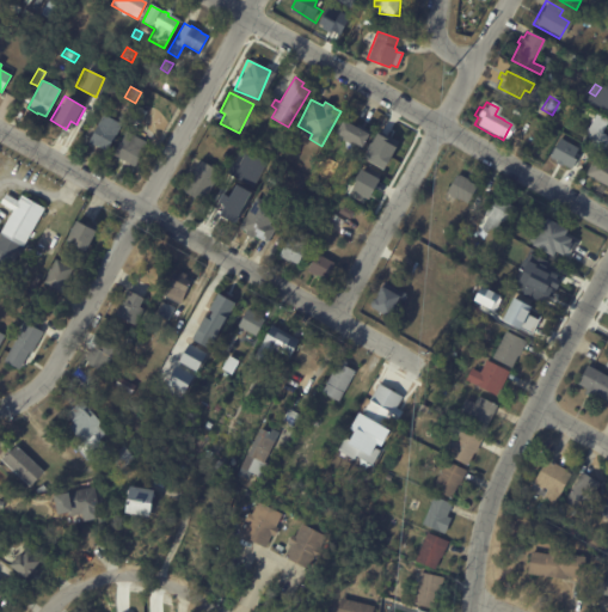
[(141,108),(147,111),(141,123),(133,120),(139,108),(141,108)]
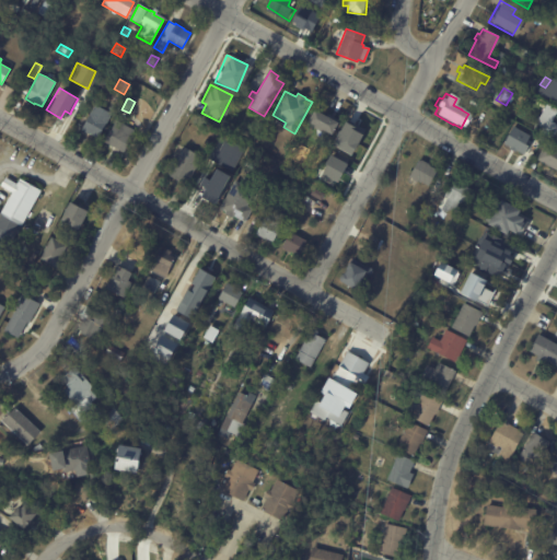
[(480,121),(473,117),(475,112),(468,108),(472,101),(487,108),(480,121)]
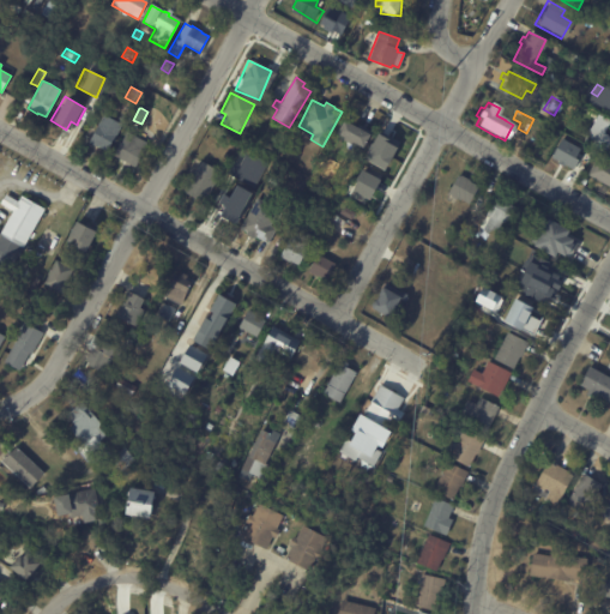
[(96,146),(89,142),(104,114),(122,125),(108,151),(100,146),(98,148),(96,146)]
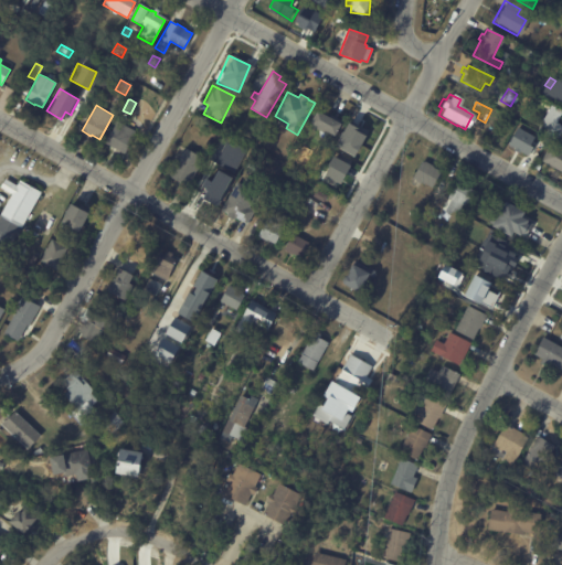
[(332,119),(341,124),(335,136),(327,132),(326,136),(314,129),(316,126),(310,123),(317,110),(332,119)]
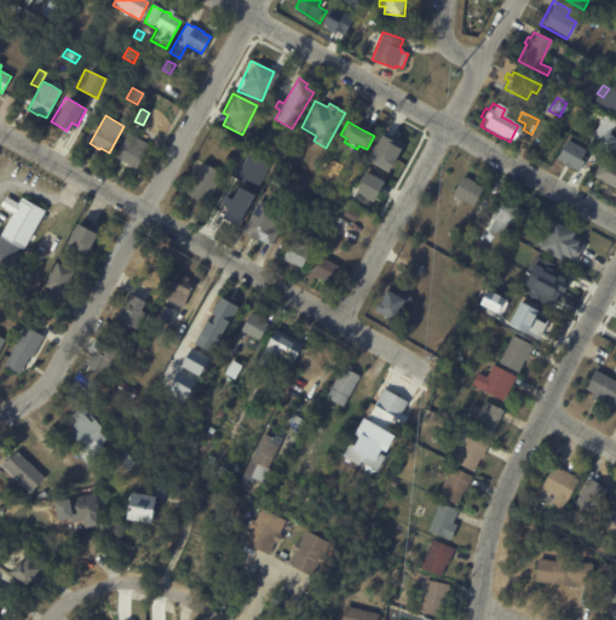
[(407,139),(397,159),(395,159),(393,162),(381,158),(384,153),(379,150),(390,131),(407,139)]
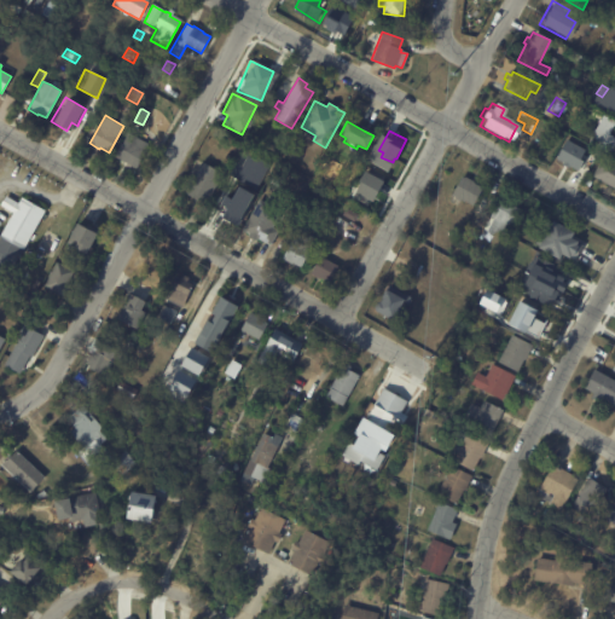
[(135,167),(115,156),(128,133),(150,145),(138,168),(135,167)]
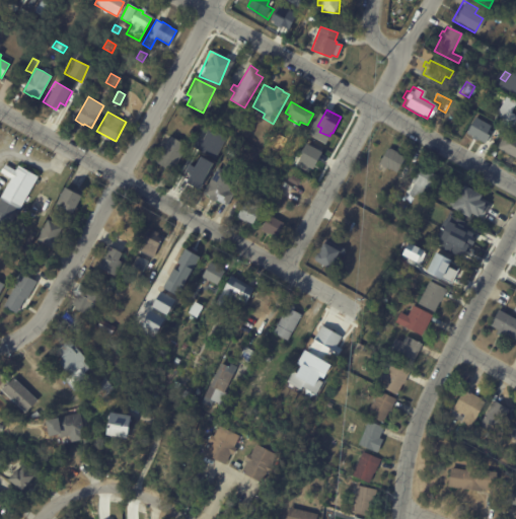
[(515,129),(506,124),(512,112),(515,114),(515,129)]
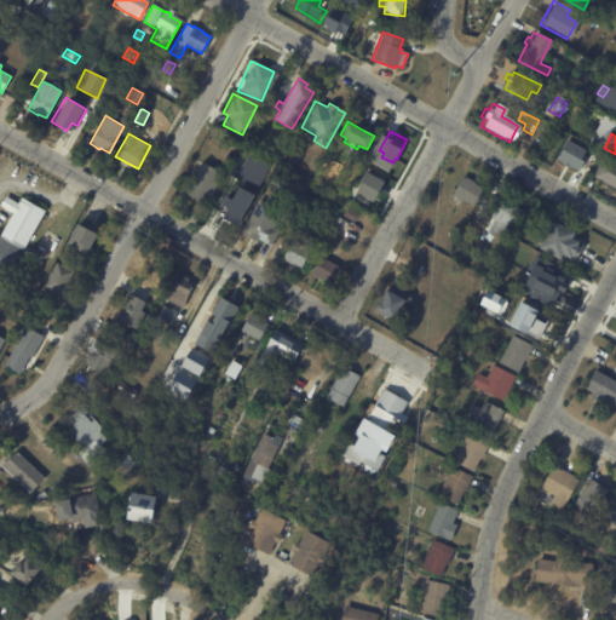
[(564,168),(559,166),(560,164),(556,161),(559,153),(560,154),(564,147),(577,153),(570,168),(566,166),(565,168),(564,168)]
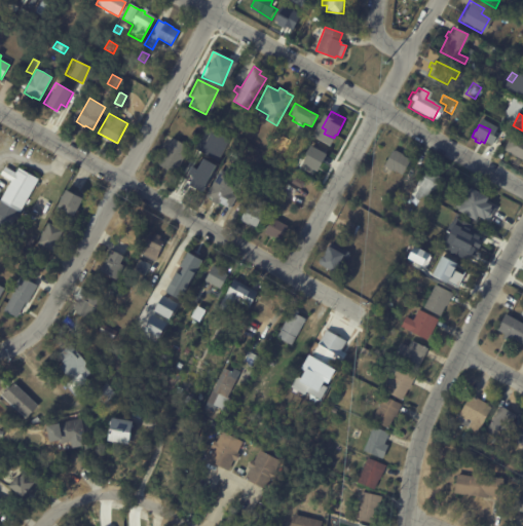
[(510,134),(522,141),(522,160),(522,162),(499,150),(509,134),(510,134)]
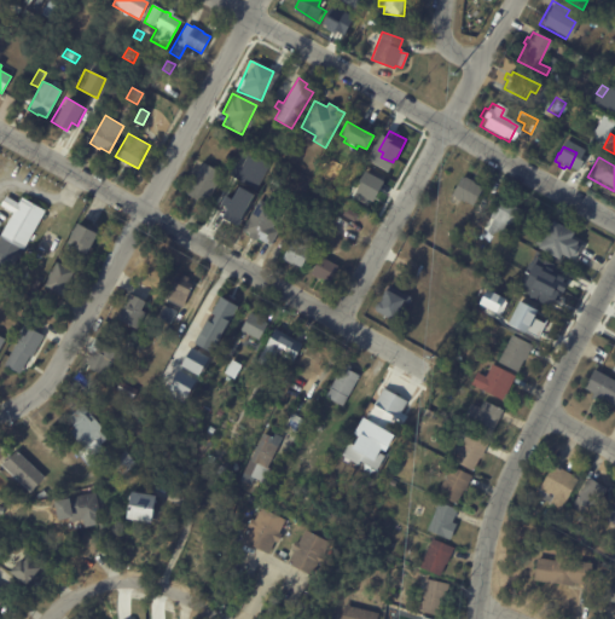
[(222,174),(208,201),(201,198),(199,202),(185,194),(201,163),(222,174)]
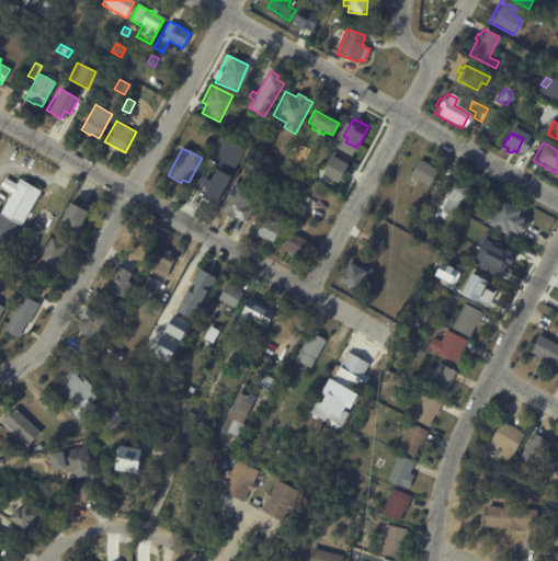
[(211,169),(207,167),(209,163),(208,163),(209,160),(211,160),(213,155),(223,160),(218,169),(216,168),(215,171),(211,169)]
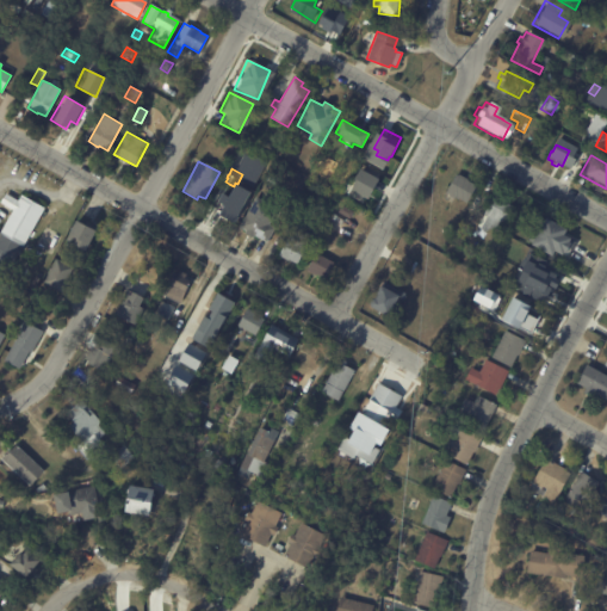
[(464,177),(468,179),(466,180),(476,185),(466,202),(454,195),(453,198),(447,195),(448,193),(445,192),(456,174),(458,176),(458,174),(464,177)]
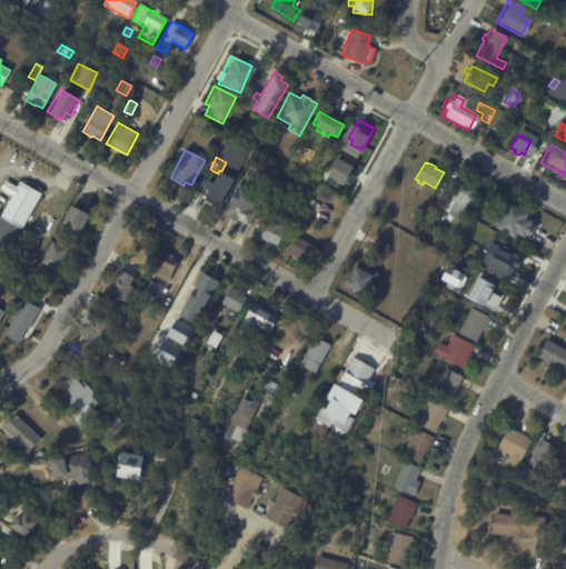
[(41,193),(8,252),(0,248),(0,215),(11,196),(0,189),(6,180),(16,187),(19,181),(41,193)]
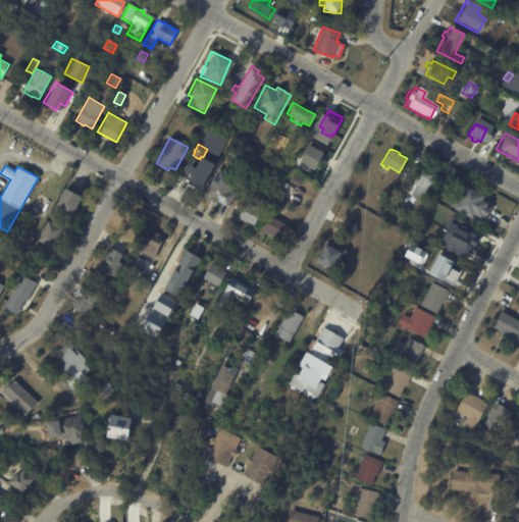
[(439,177),(426,200),(417,195),(415,198),(407,194),(421,167),(423,169),(424,168),(431,172),(431,173),(439,177)]
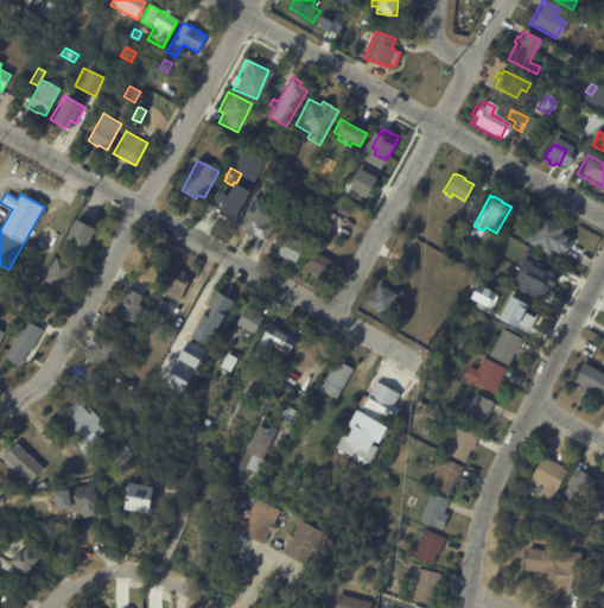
[(228,198),(240,204),(228,227),(211,217),(223,196),(228,198)]
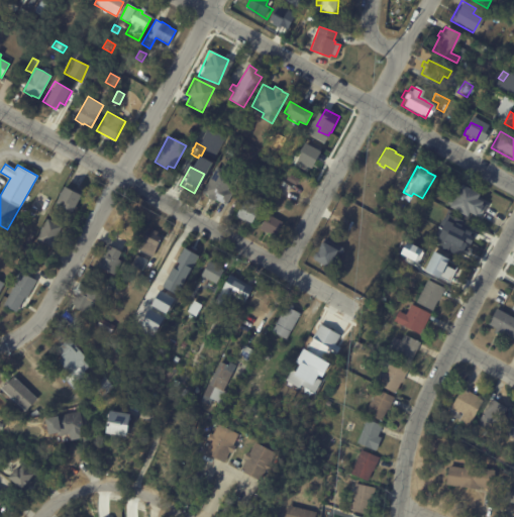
[(226,202),(225,205),(214,199),(213,201),(206,198),(207,195),(202,192),(215,168),(233,177),(226,190),(231,193),(226,202)]
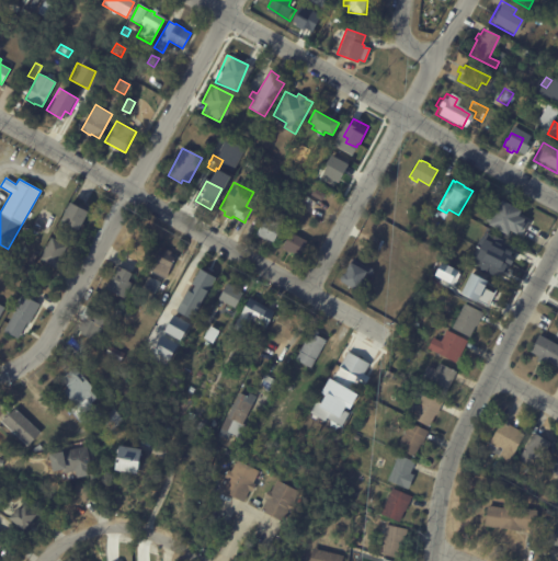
[(298,187),(295,195),(289,193),(292,185),(298,187)]
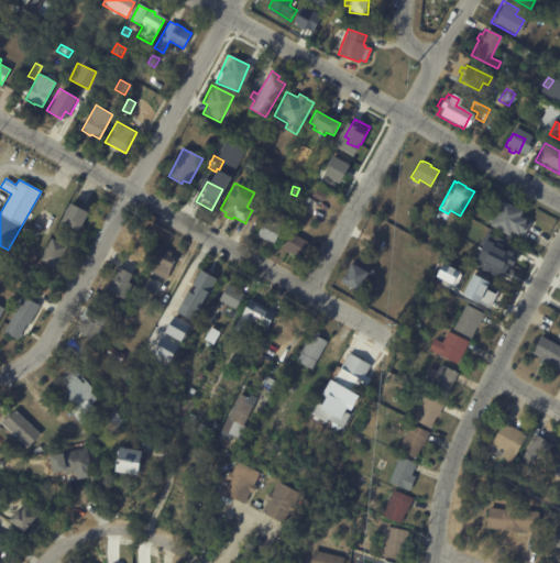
[(319,199),(313,195),(316,189),(327,195),(322,201),(319,199)]
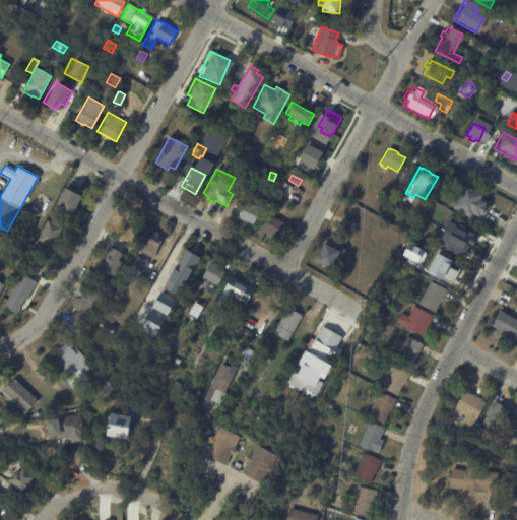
[(467,187),(485,197),(482,201),(489,205),(488,206),(490,208),(483,220),(477,217),(478,216),(474,214),(472,218),(448,205),(452,199),(458,202),(462,195),(456,192),(460,186),(466,189),(467,187)]
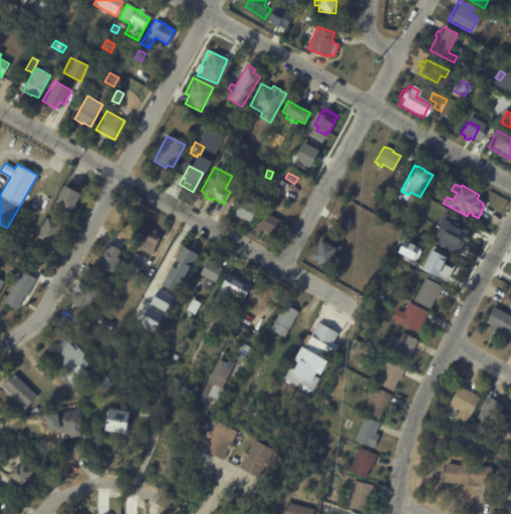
[(76,191),(82,194),(73,211),(62,205),(65,200),(59,197),(65,185),(76,191)]
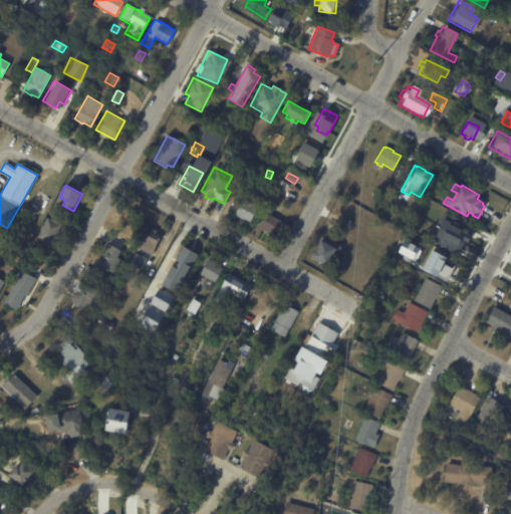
[(235,215),(243,200),(246,201),(247,199),(250,201),(252,197),(261,202),(250,222),(243,218),(243,219),(235,215)]
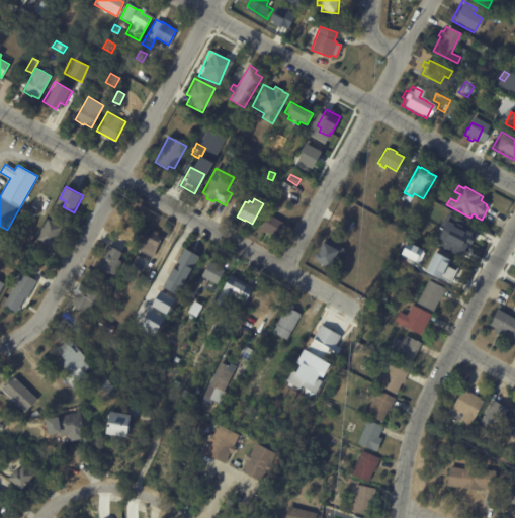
[(283,224),(276,237),(268,233),(268,234),(260,229),(268,213),(271,216),(283,223),(283,224)]
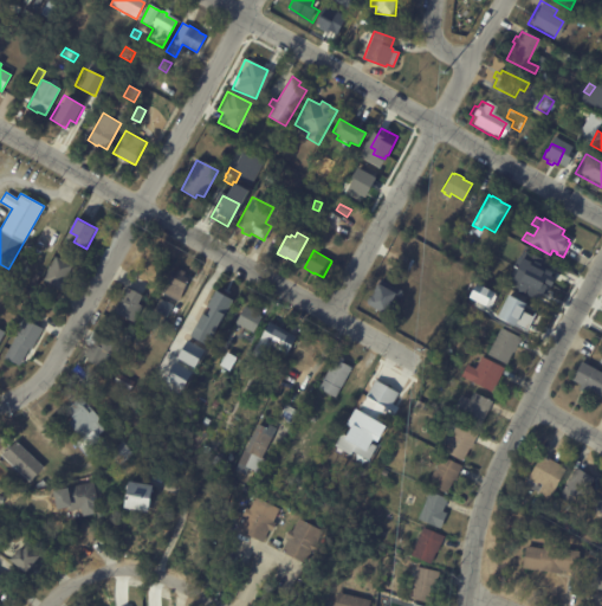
[(538,300),(554,266),(518,251),(504,285),(538,300)]
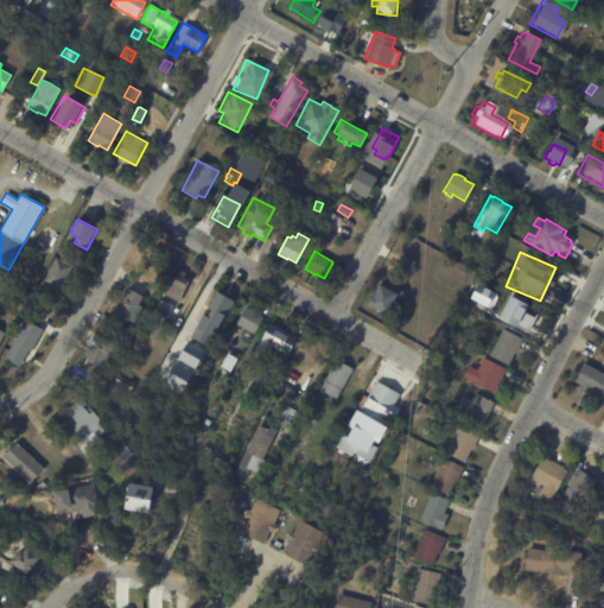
[(425,257),(433,261),(428,268),(420,264),(425,257)]
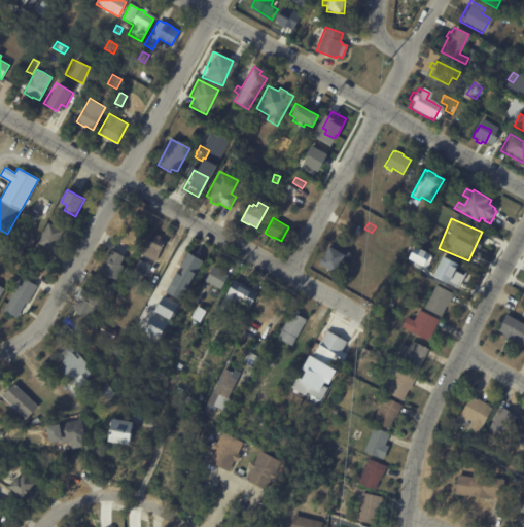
[(55,253),(37,244),(48,223),(63,232),(58,241),(60,242),(55,253)]
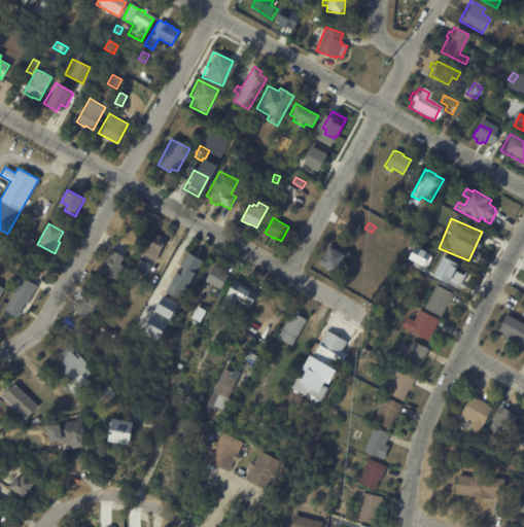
[(429,231),(437,235),(433,241),(419,233),(422,226),(429,231)]
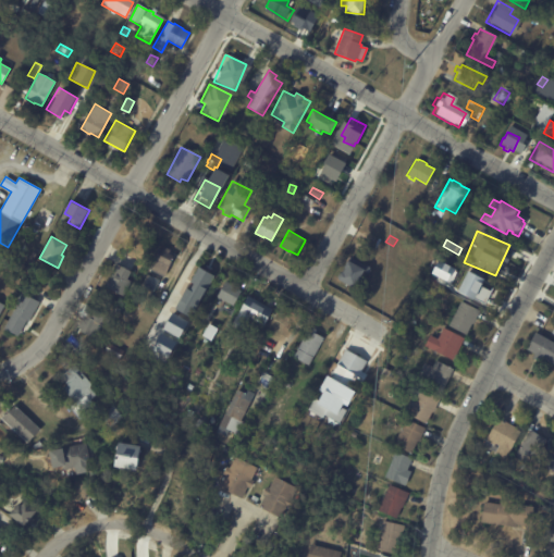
[(170,265),(164,277),(148,269),(158,248),(162,250),(163,247),(170,250),(169,254),(174,257),(170,265)]
